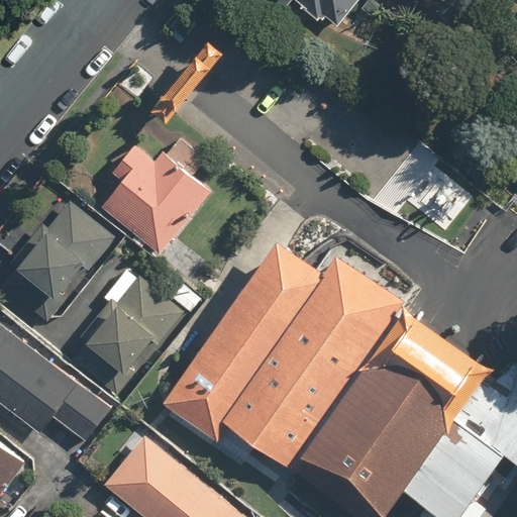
[(278,0),(286,6),(290,0),(292,0),(319,21),(323,16),(337,27),(357,0),(278,0)]
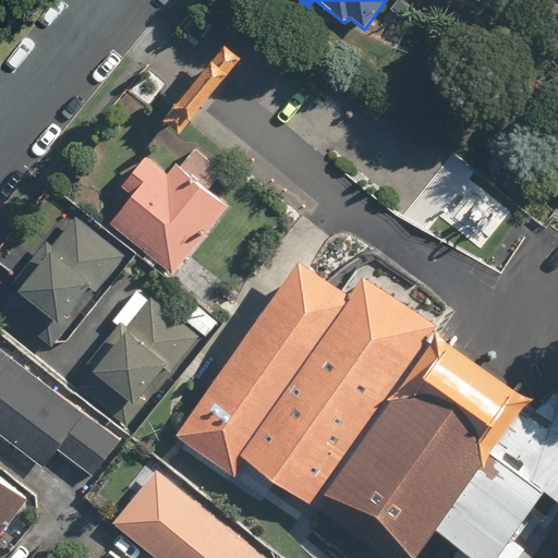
[(173,275),(231,206),(177,160),(166,173),(142,154),(117,183),(126,191),(104,217),(173,275)]
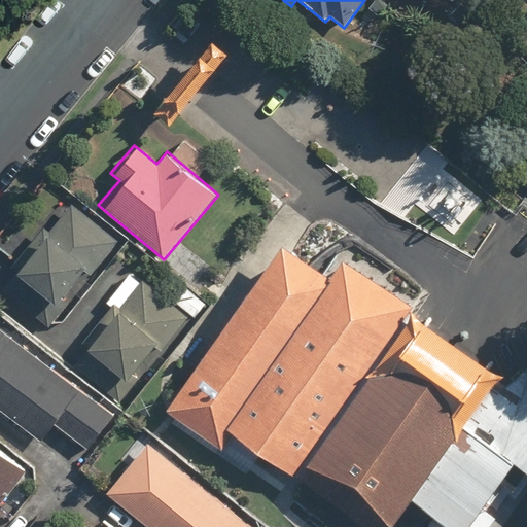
[(14,272),(3,285),(15,295),(27,283),(53,305),(83,268),(91,274),(117,242),(70,202),(45,231),(42,229),(9,268),(14,272)]
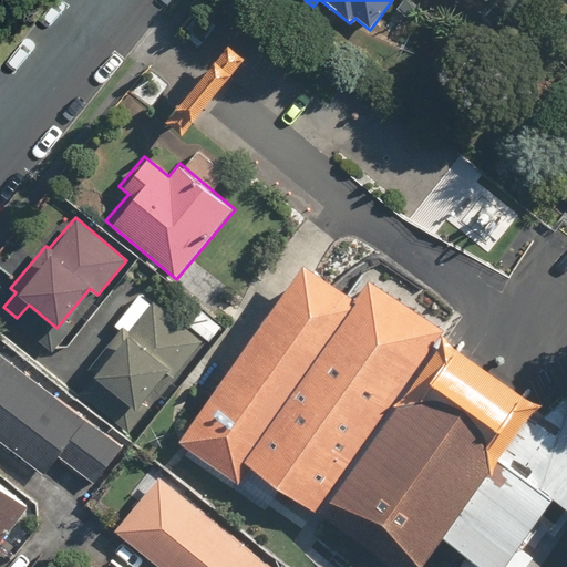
[(291,236),(155,415),(218,463),(233,444),(287,484),(302,463),(408,543),(433,508),(488,549),(536,487),(566,511),(566,368),(545,352),(523,383),(351,255),(338,271),(291,236)]
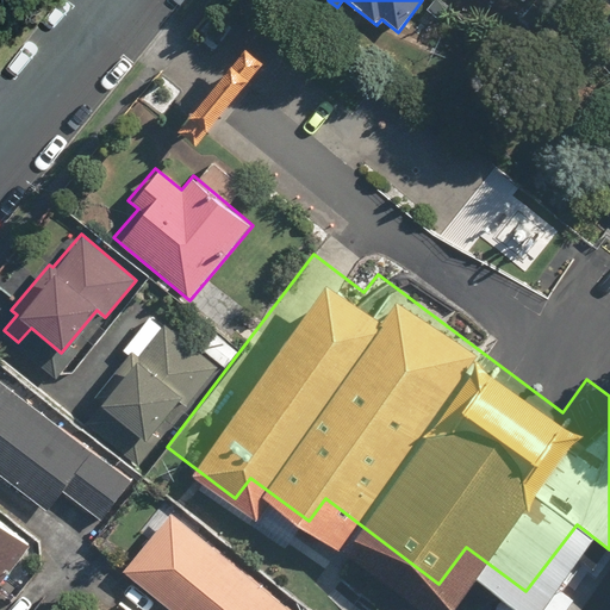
[(123,349),(129,354),(93,398),(144,440),(179,399),(185,405),(217,367),(153,315),(123,349)]
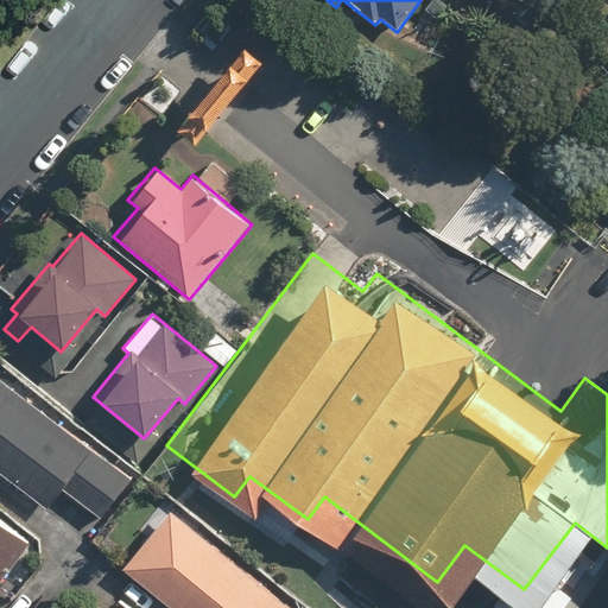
[(0,375),(0,474),(46,510),(63,489),(103,520),(135,479),(0,375)]
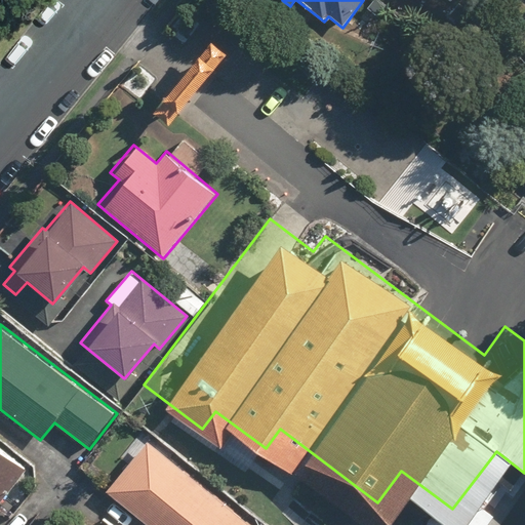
[(248,524),(138,440),(104,484),(157,524),(248,524)]
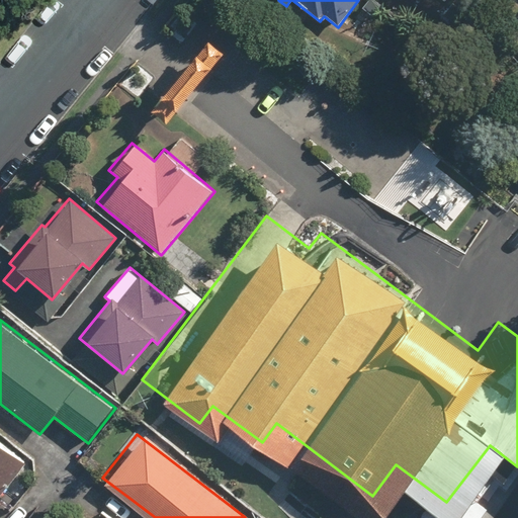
[(0,492),(24,459),(0,440),(0,492)]
